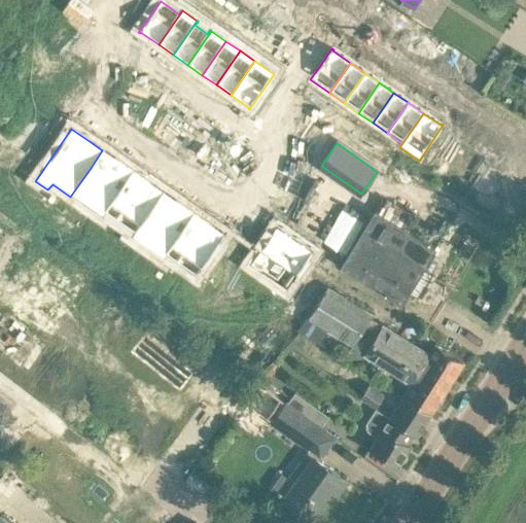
[(101,217),(133,172),(114,159),(102,150),(91,168),(70,197),(101,217)]
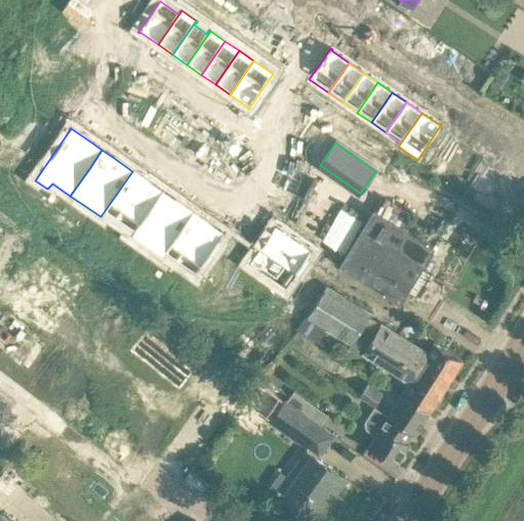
[(151,209),(162,192),(151,185),(132,171),(101,216),(102,217),(105,213),(133,233),(130,237),(130,238),(151,209)]
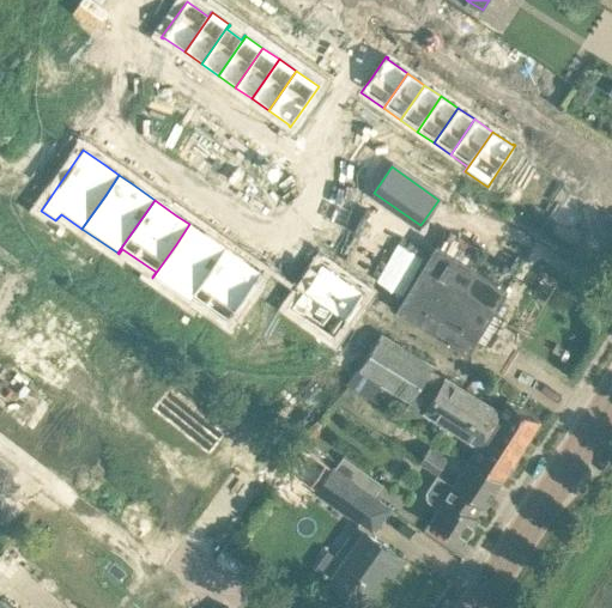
[(188,302),(225,249),(204,233),(189,224),(176,244),(152,278),(188,302)]
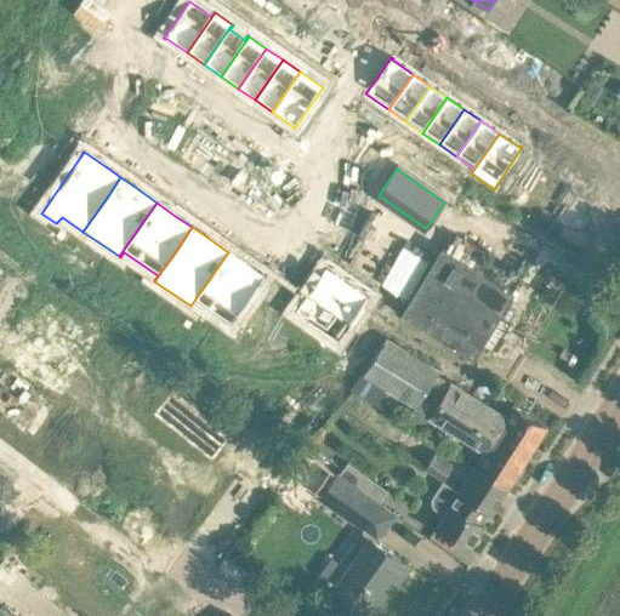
[(441,250),(400,315),(472,359),(512,294),(488,279),(493,271),(450,244),(445,252),(441,250)]
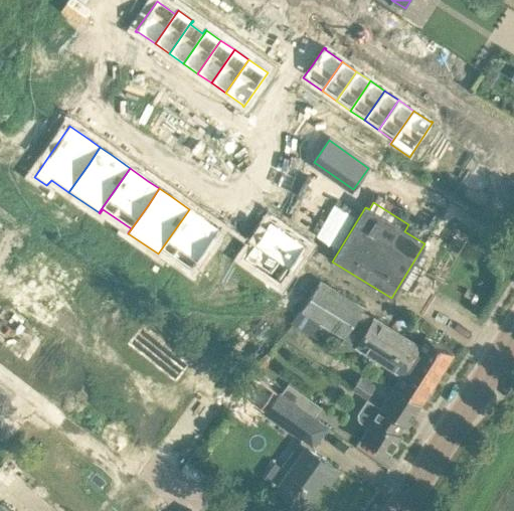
[(189,209),(158,253),(159,254),(162,250),(191,272),(208,246),(219,230),(207,221),(189,209)]
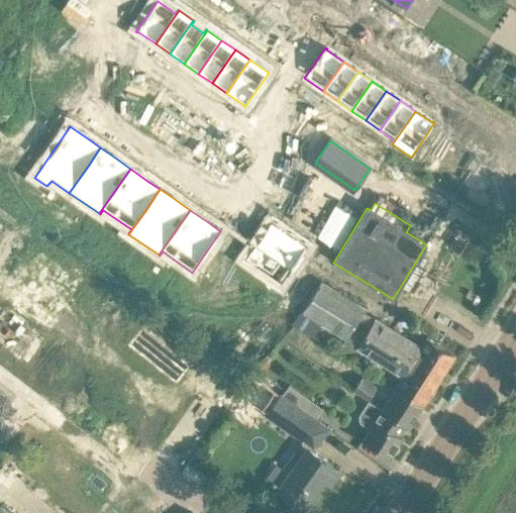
[(263,234),(244,262),(255,269),(258,267),(272,277),(279,266),(290,274),(306,248),(275,227),(268,237),(263,234)]
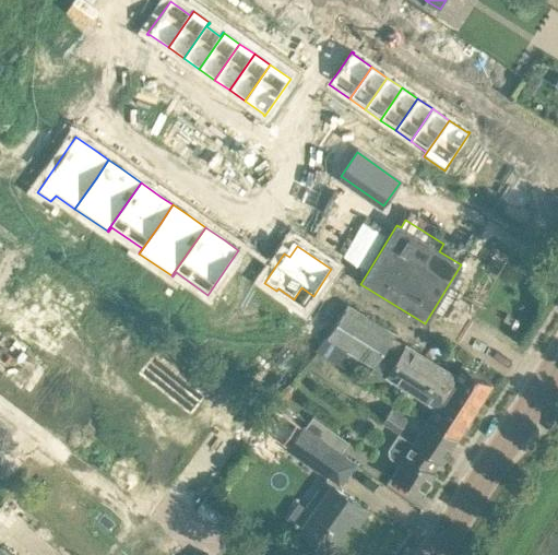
[(392,339),(393,337),(345,307),(324,339),(347,352),(374,368),(392,339)]
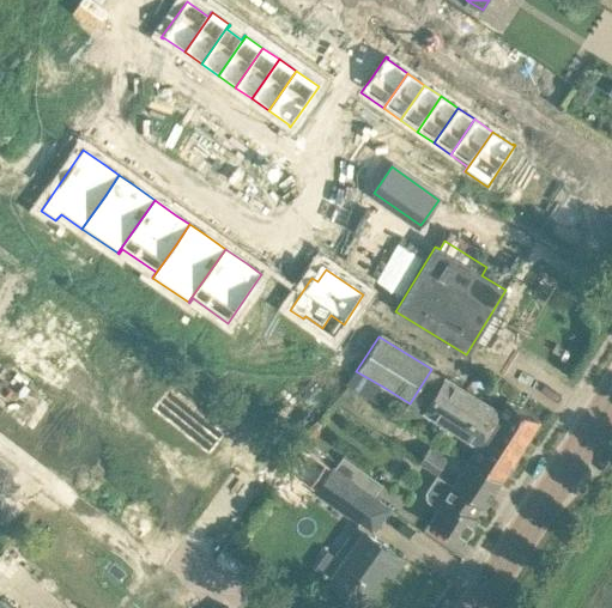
[(370,403),(381,385),(356,371),(345,388),(370,403)]
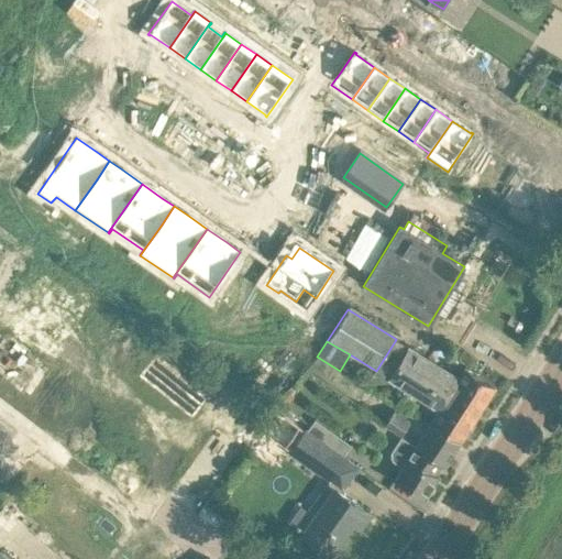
[(443,392),(478,415),(495,391),(464,371),(459,381),(408,348),(398,364),(432,386),(430,388),(441,396),(443,392)]
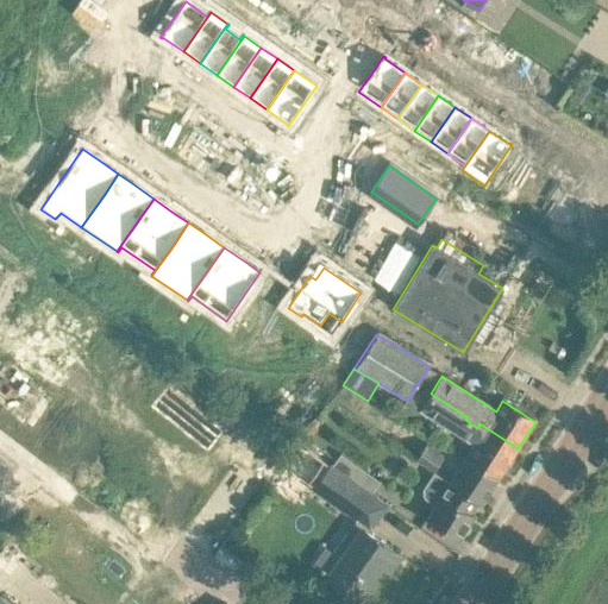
[(194,459),(224,426),(179,385),(149,419),(194,459)]
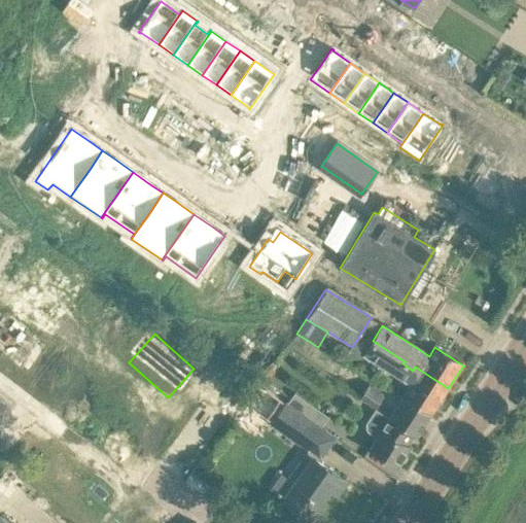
[(443,397),(448,388),(415,367),(413,371),(402,363),(405,361),(373,341),(363,355),(410,385),(401,396),(402,396),(430,416),(434,409),(439,409),(444,401),(443,397)]
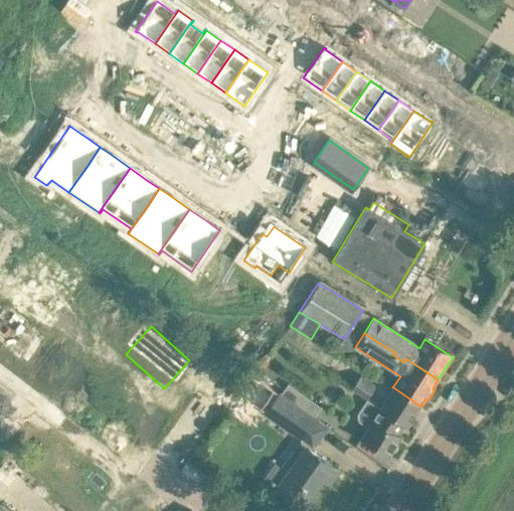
[(360,377),(351,390),(366,400),(375,388),(360,377)]
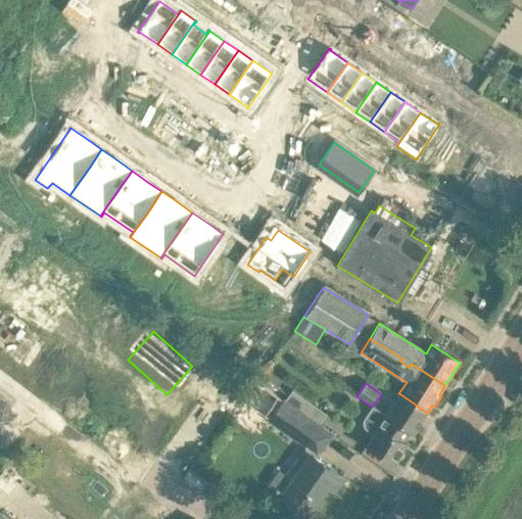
[(284,404),(298,414),(306,404),(291,392),(284,404)]
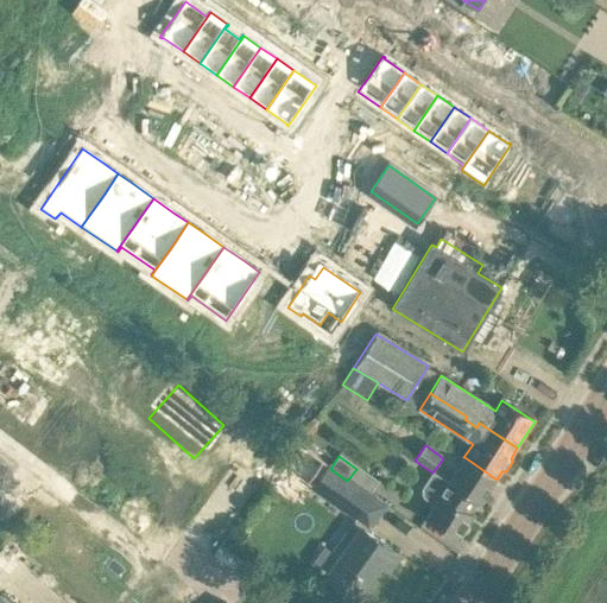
[(480,505),(497,480),(465,457),(448,483),(480,505)]
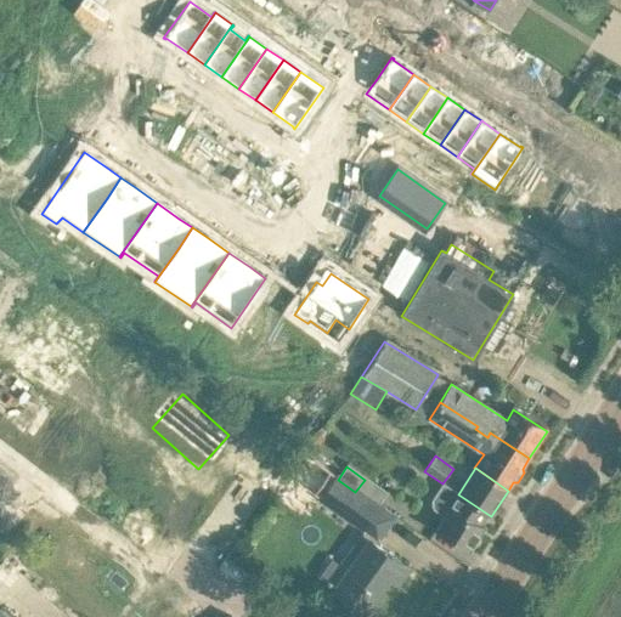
[(338,480),(320,504),(353,528),(354,527),(362,533),(371,541),(370,542),(377,547),(396,521),(355,492),(338,480)]
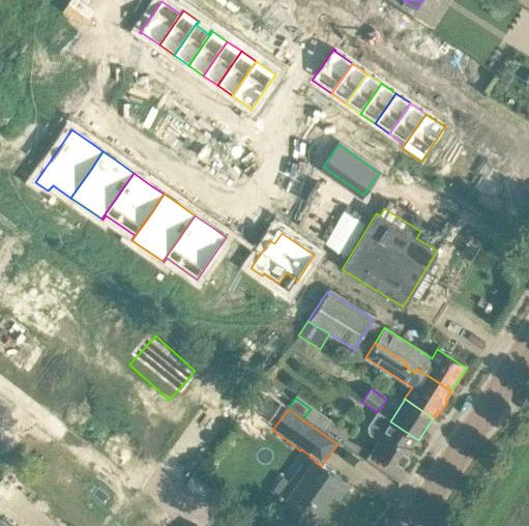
[(418,440),(390,421),(377,413),(368,428),(366,432),(370,436),(378,442),(371,454),(399,471),(412,450),(409,448),(415,439),(418,441),(418,440)]
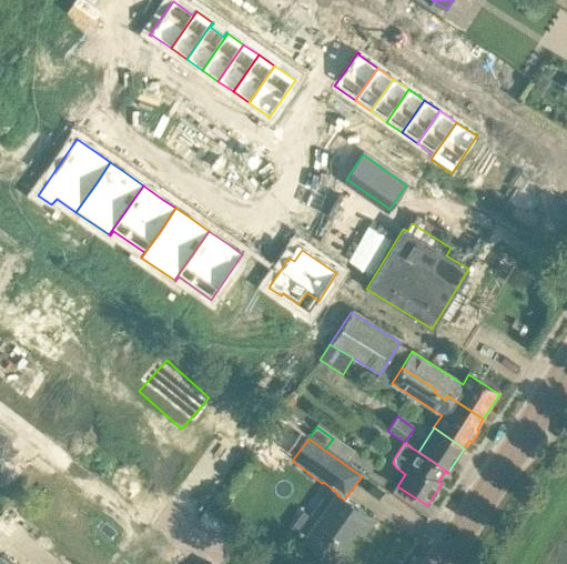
[(373,521),(344,500),(337,495),(305,541),(333,560),(354,530),(362,536),(373,521)]
